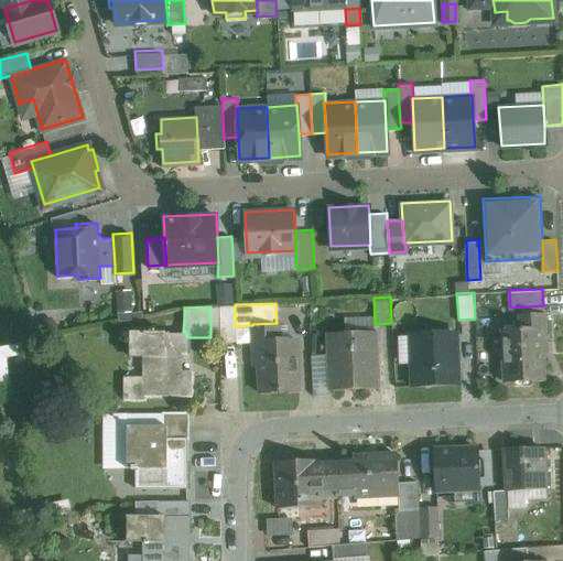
[(543,312),(519,313),(520,327),(501,328),(504,380),(543,379),(542,353),(545,352),(543,312)]
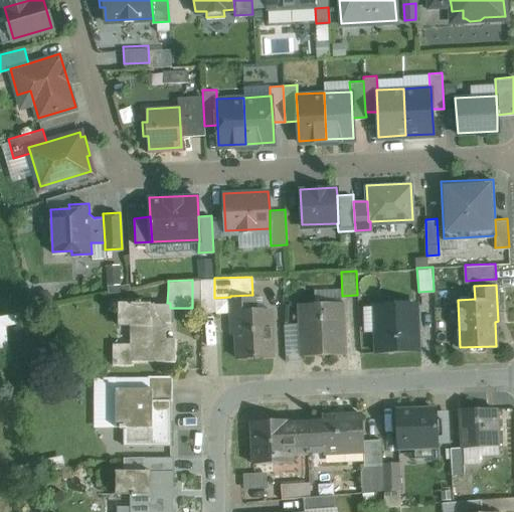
[(271,308),(252,309),(252,295),(230,296),(230,297),(232,333),(235,332),(236,357),(273,355),(271,308)]
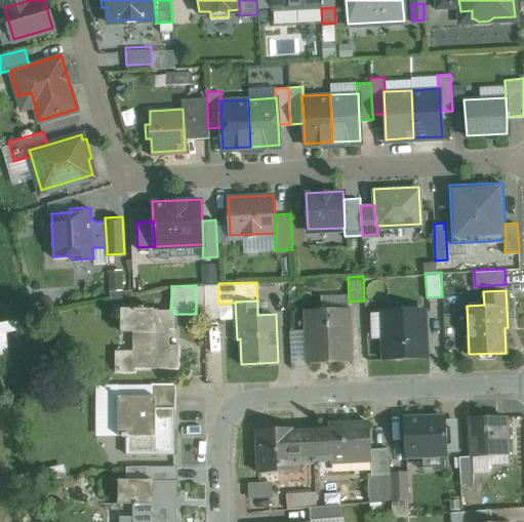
[(170,309),(154,309),(154,308),(121,308),(120,330),(132,330),(132,367),(168,367),(168,327),(173,327),(173,314),(173,309),(170,309)]
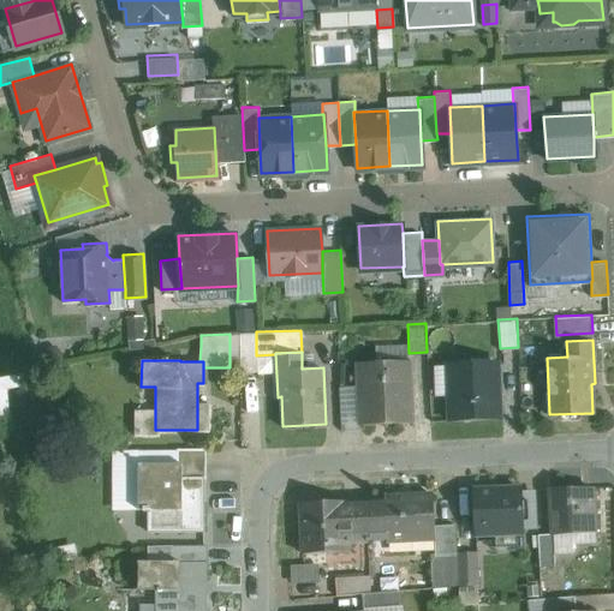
[(409,360),(357,361),(358,387),(361,424),(411,420),(409,360)]
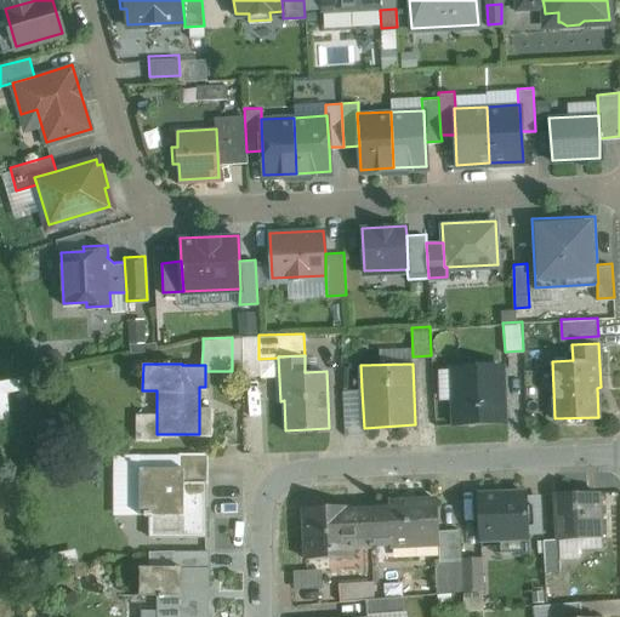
[(499,364),(451,365),(454,423),(504,421),(502,396),(500,396),(499,364)]
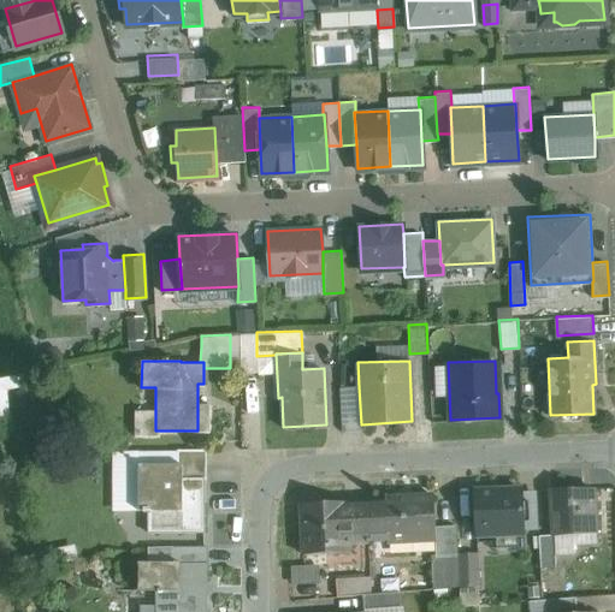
[(361,425),(359,387),(338,388),(341,431),(361,429),(361,425)]
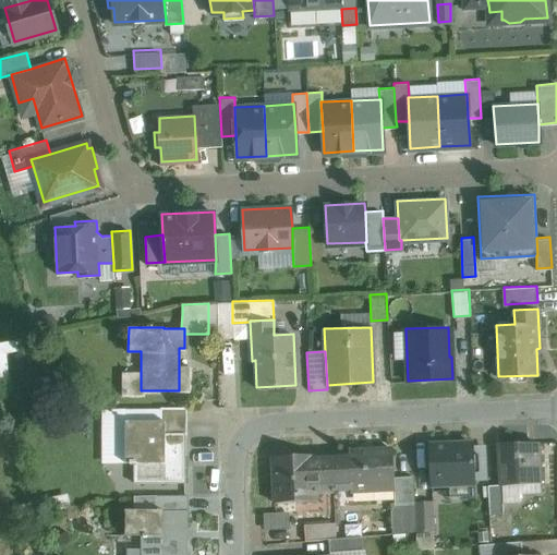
[(186,407),(160,407),(160,420),(186,420),(186,407)]
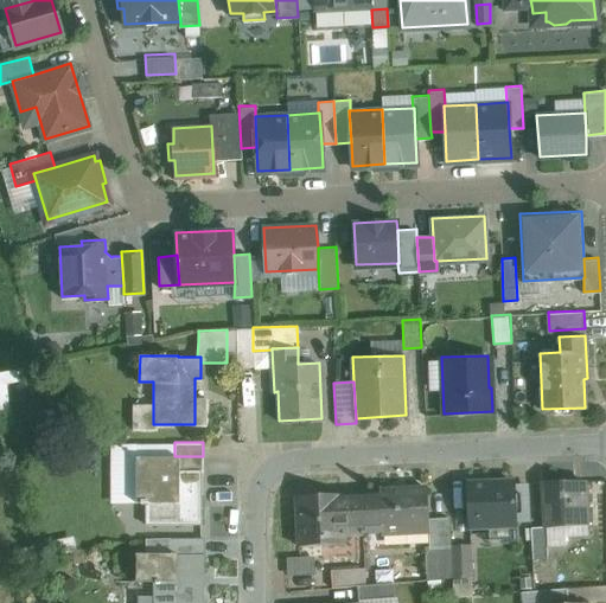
[(174,456),(136,457),(136,501),(141,501),(141,504),(146,504),(145,523),(201,523),(201,472),(174,472),(174,456)]
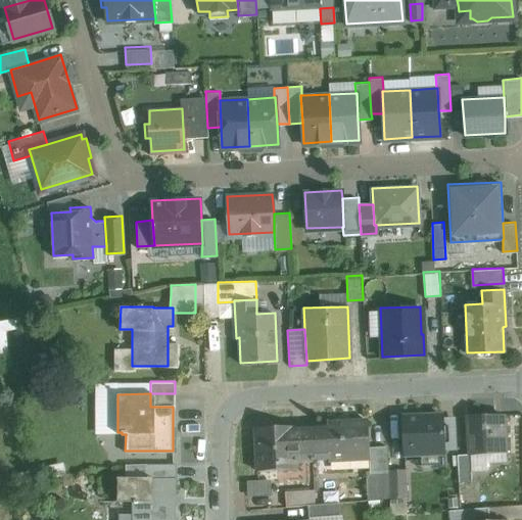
[(175,393),(150,393),(150,407),(173,407),(175,407),(175,393)]
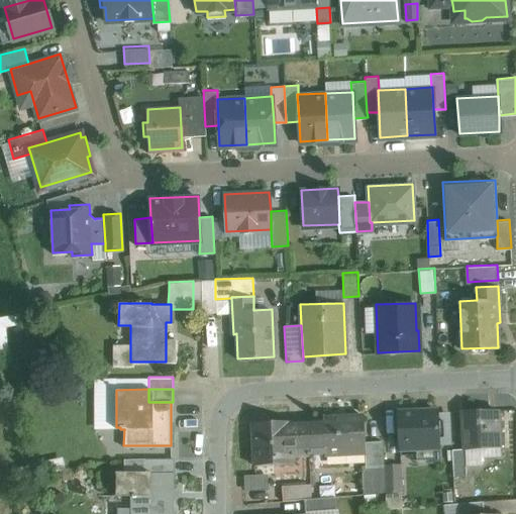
[(437,409),(416,410),(416,411),(398,412),(399,448),(439,446),(437,409)]
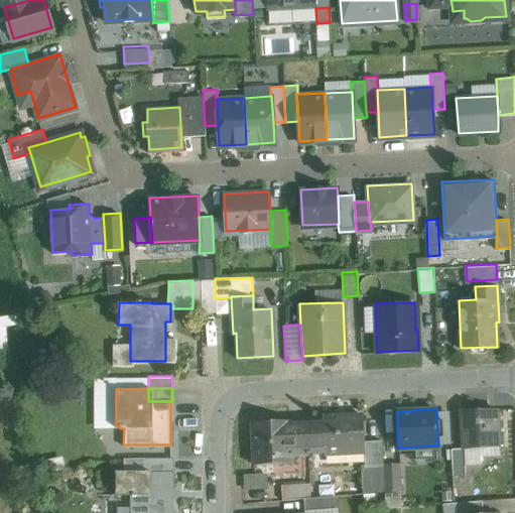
[(479,408),(461,409),(463,446),(463,447),(464,447),(498,445),(497,425),(495,425),(495,408),(479,409),(479,408)]
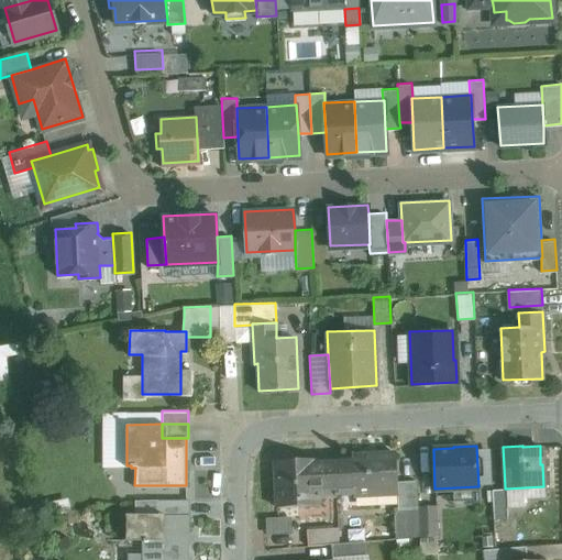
[(396,452),(352,454),(352,460),(334,461),(335,495),(398,492),(396,452)]
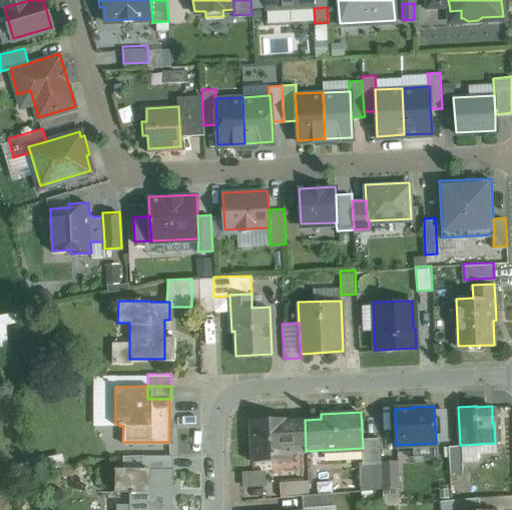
[(288,417),(250,419),(252,461),(290,459),(290,452),(306,451),(305,420),(288,420),(288,417)]
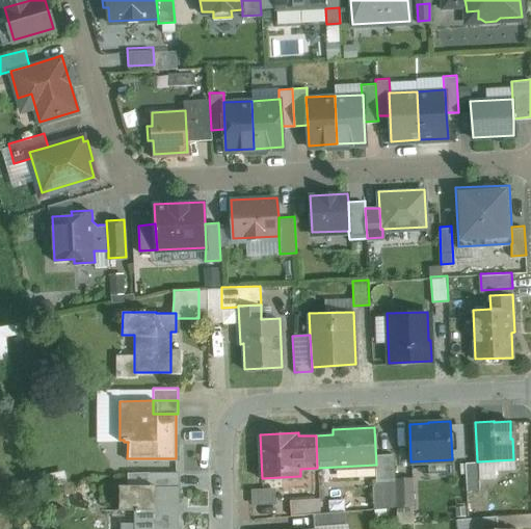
[(477,460),(465,461),(466,488),(479,488),(478,461),(477,461),(477,460)]
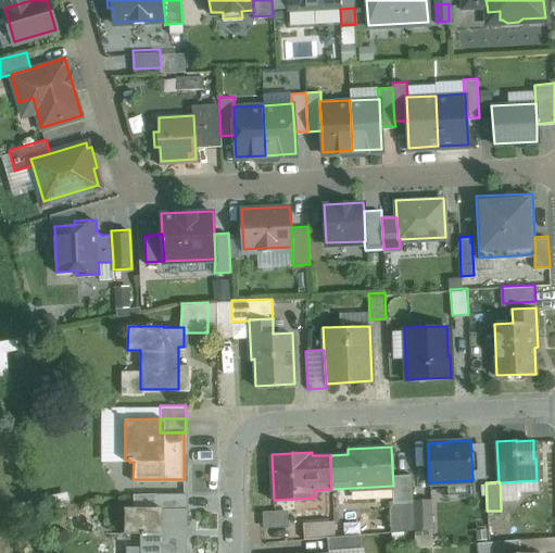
[(186,493),(154,493),(154,507),(154,510),(186,510),(186,493)]
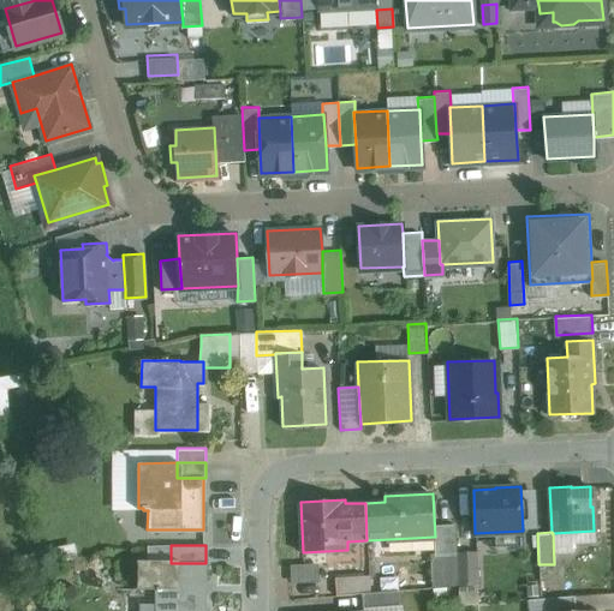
[(476,550),(457,551),(458,585),(477,583),(478,582),(476,550)]
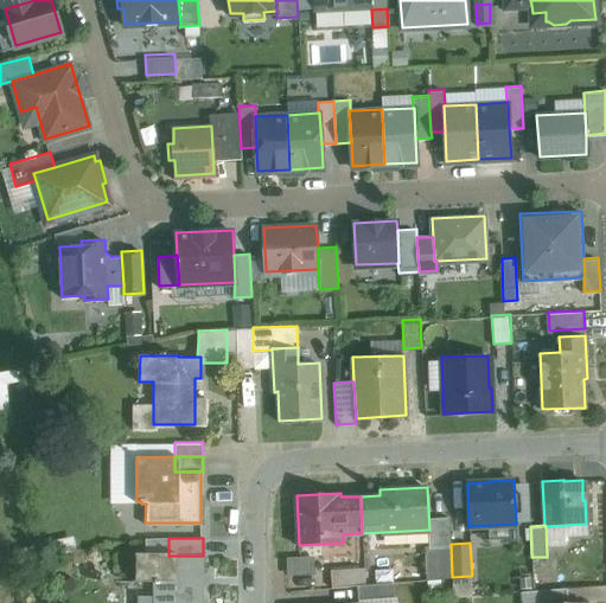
[(314,568),(314,551),(286,553),(287,570),(314,568)]
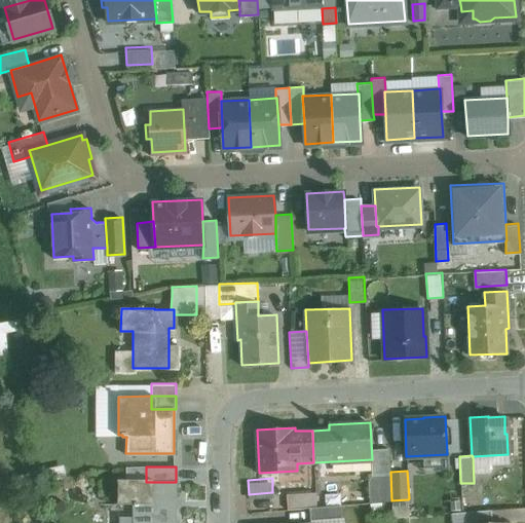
[(176,522),(176,482),(146,482),(146,480),(117,480),(117,503),(132,503),(132,522),(176,522)]
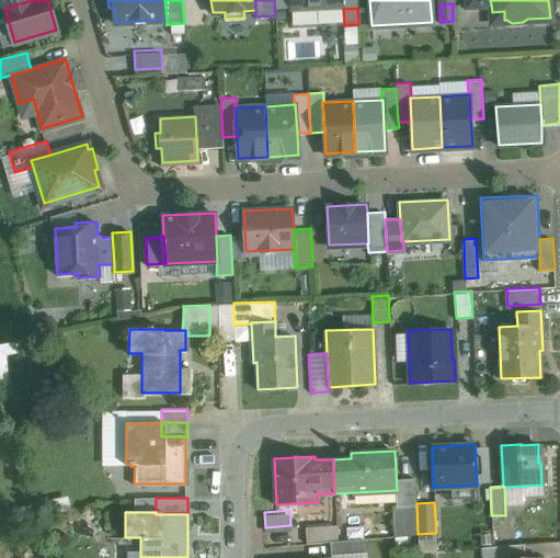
[(263,513),(252,513),(253,538),(294,538),(294,527),(263,528),(263,513)]
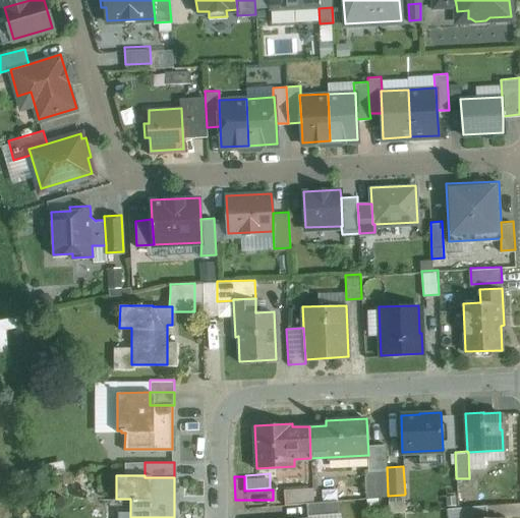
[(312,486),(284,488),(284,503),(305,502),(313,501),(312,486)]
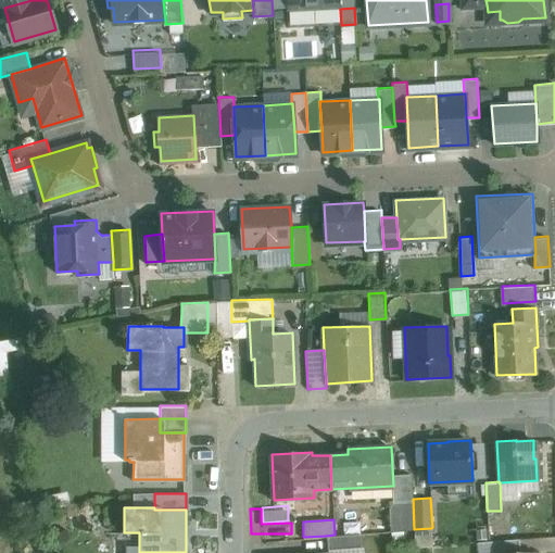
[(431,528),(414,529),(415,545),(432,544),(431,528)]
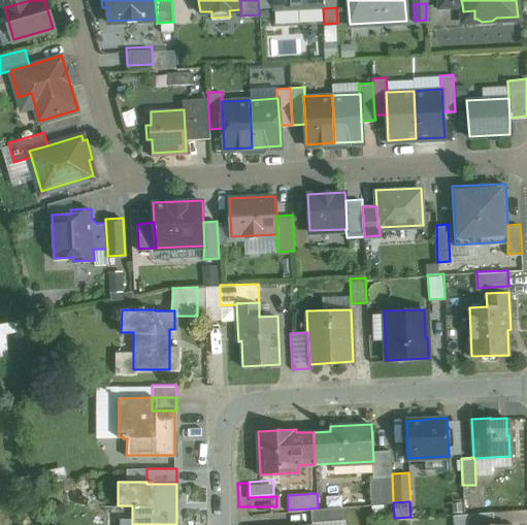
[(318,507),(309,509),(310,521),(342,518),(341,505),(318,507)]
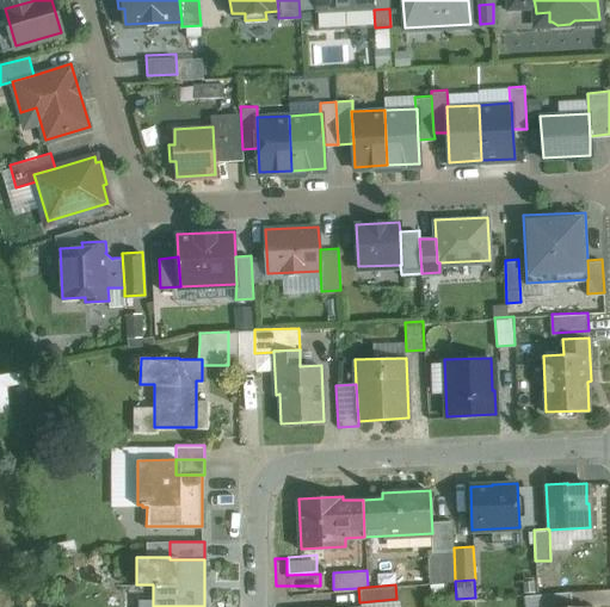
[(571,606),(570,592),(524,595),(524,606),(571,606)]
